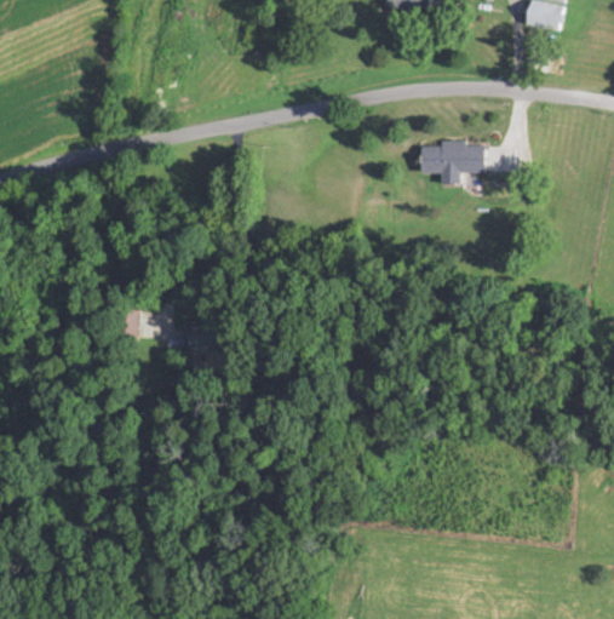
[(428,0),(382,0),(382,9),(426,13),(428,0)]
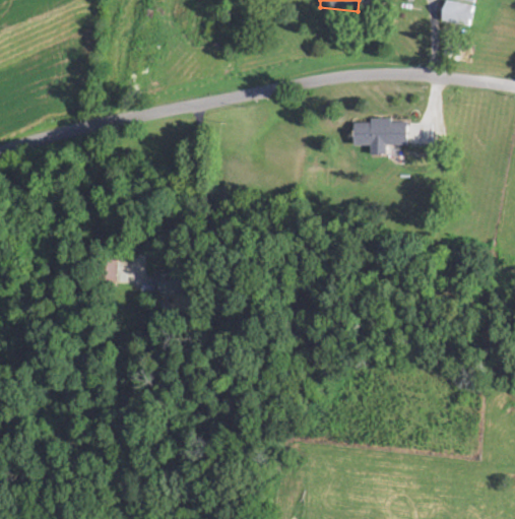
[(474,6),(442,0),(439,20),(471,26),(474,6)]
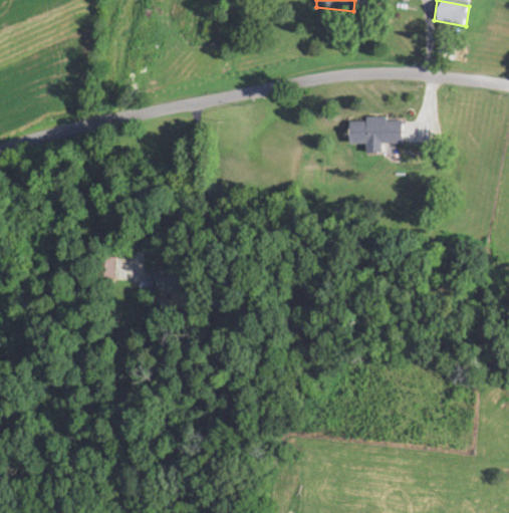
[(348,144),(365,144),(365,152),(382,152),(382,143),(402,143),(402,119),(348,118),(348,144)]
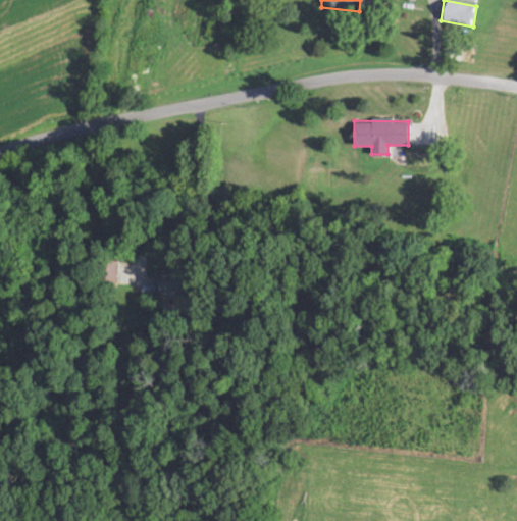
[(132,180),(132,194),(143,194),(144,180),(132,180)]
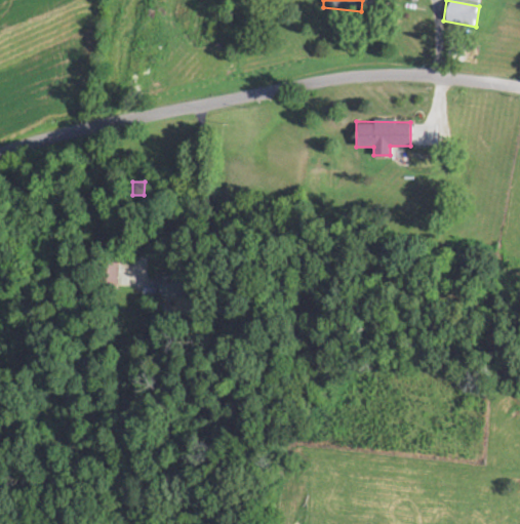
[(158,276),(159,297),(186,296),(185,275),(158,276)]
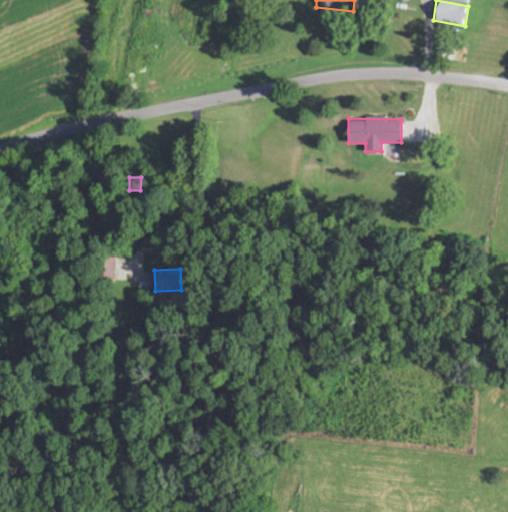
All buildings are outlined.
